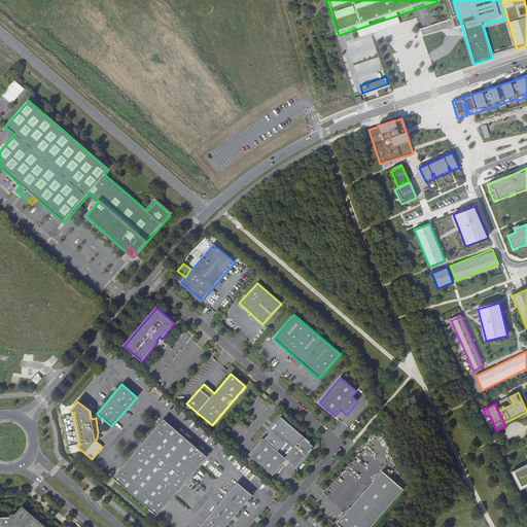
[(305,438),(281,418),(276,424),(277,425),(273,430),(264,441),(262,440),(248,455),(273,476),(286,460),(289,462),(289,463),(295,468),(309,454),(308,453),(311,449),(313,447),(304,440),(305,438)]
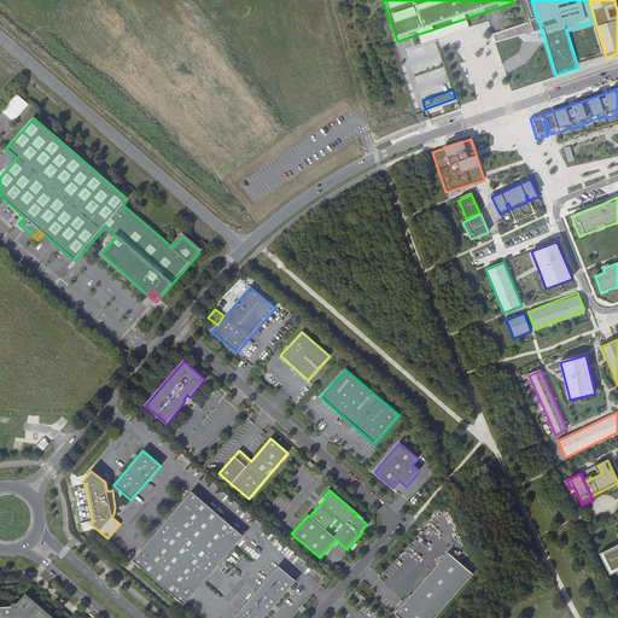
[(186,497),(167,520),(168,522),(158,532),(157,531),(136,555),(138,557),(133,561),(182,604),(187,599),(188,600),(209,576),(208,575),(216,564),(217,565),(238,542),(237,541),(242,535),(192,493),(187,499),(186,497)]
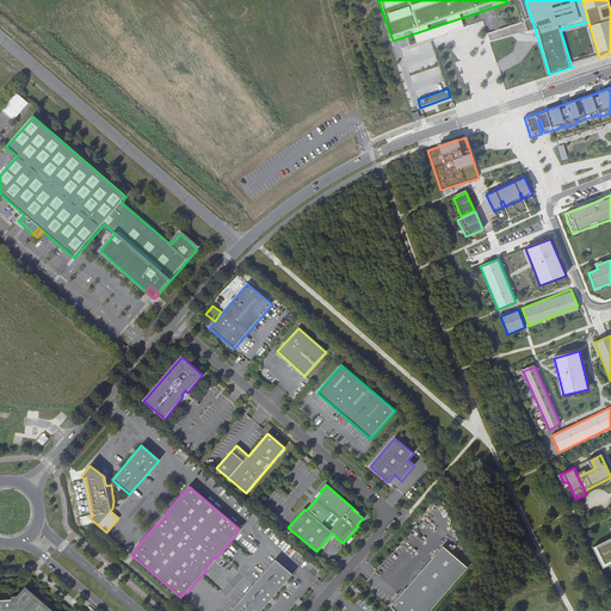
[(594,551),(604,571),(610,566),(610,539),(609,542),(610,544),(594,551)]
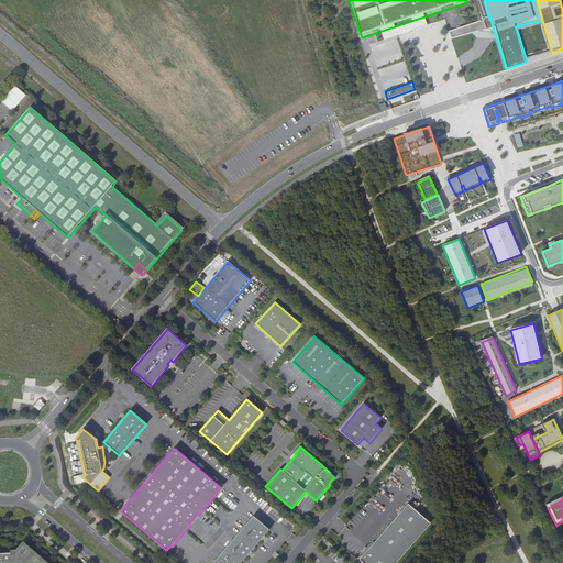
[(407,504),(360,560),(363,562),(396,562),(430,523),(407,504)]
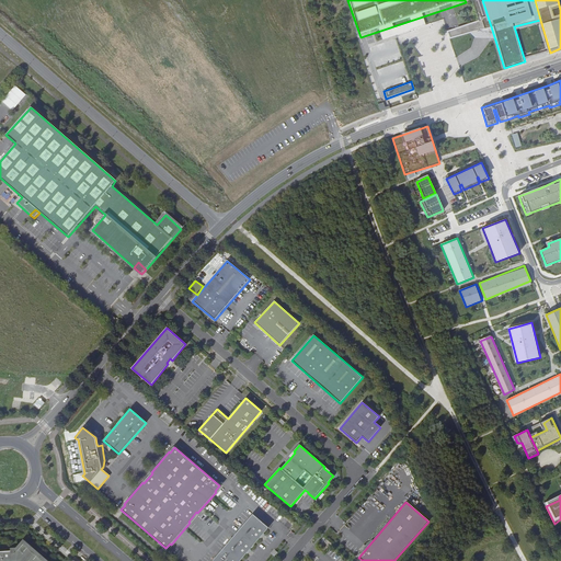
[(252,514),(212,560),(239,560),(268,528),(252,514)]
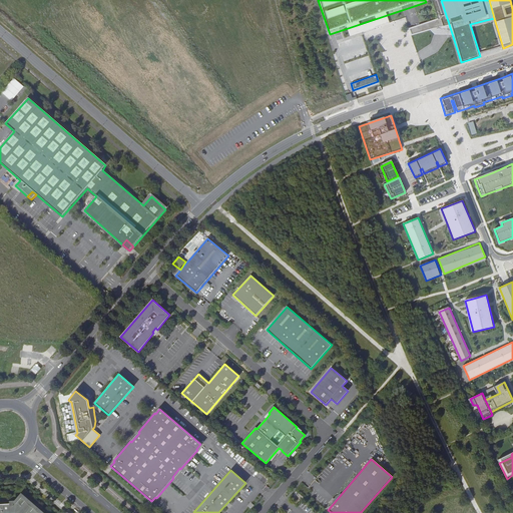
[(0,504),(0,512),(40,512),(21,496),(16,503),(0,504)]
